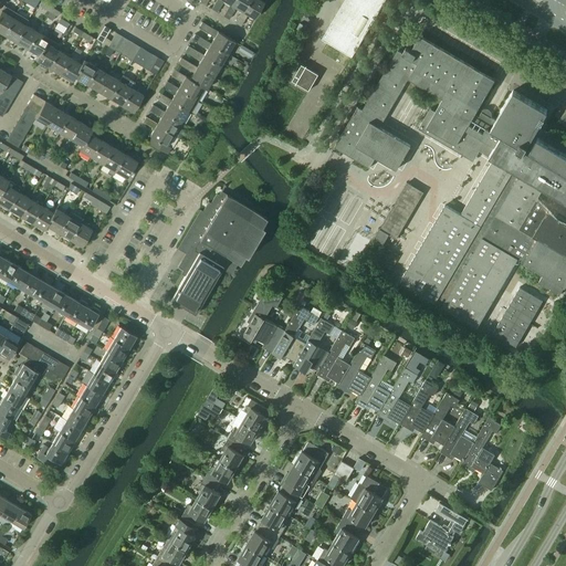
[(230,4),(232,0),(216,0),(211,9),(217,12),(223,1),(230,4)]
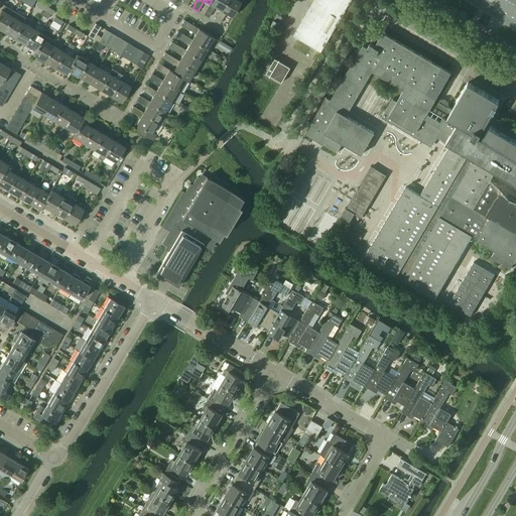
[(215,7),(220,10),(221,11),(226,0),(212,0),(210,4),(204,15),(209,18),(215,7)]
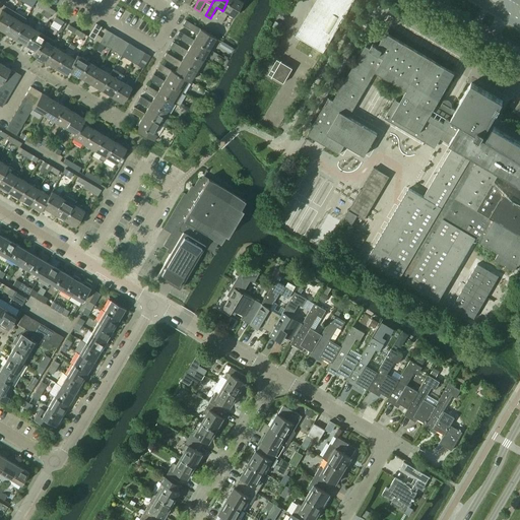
[(215,21),(220,24),(228,14),(234,17),(243,2),(239,0),(228,0),(222,11),(221,10),(215,21)]
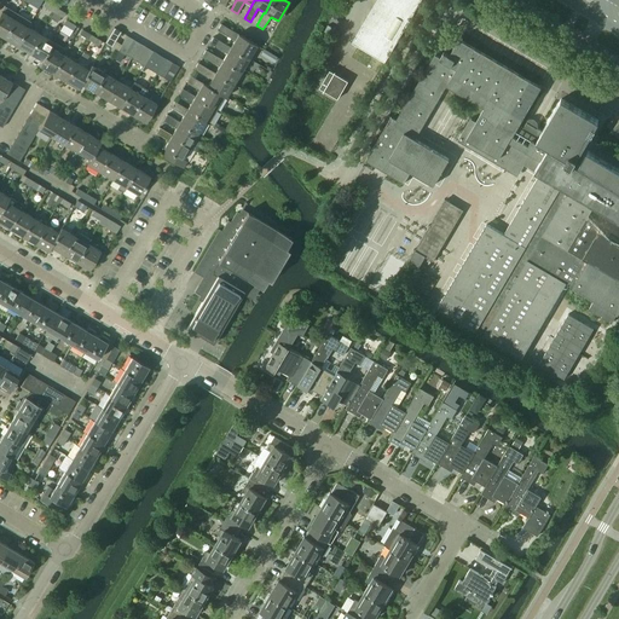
[(376,0),(352,41),(386,62),(421,0),(376,0)]
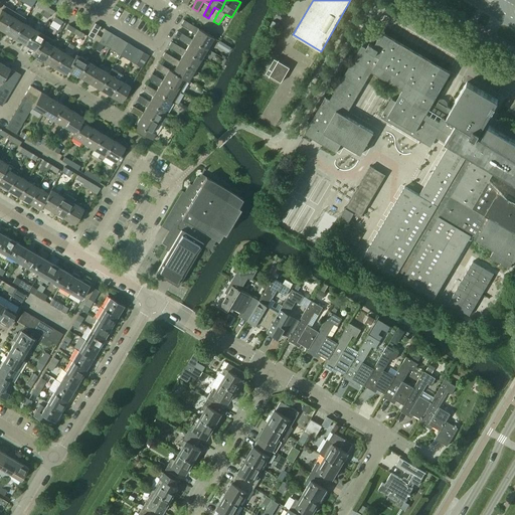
[(36,6),(44,10),(46,6),(38,2),(36,6)]
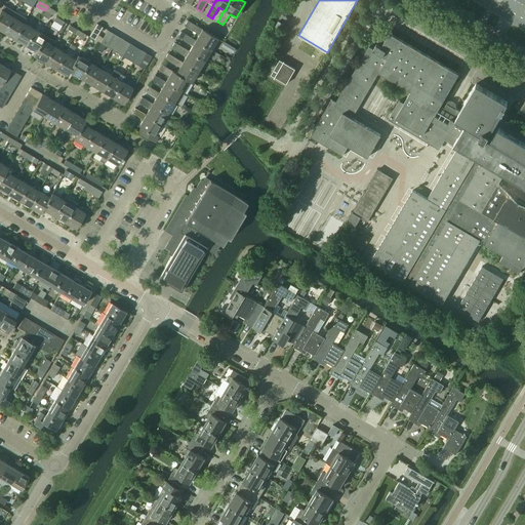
[(45,10),(53,15),(55,11),(47,6),(45,10)]
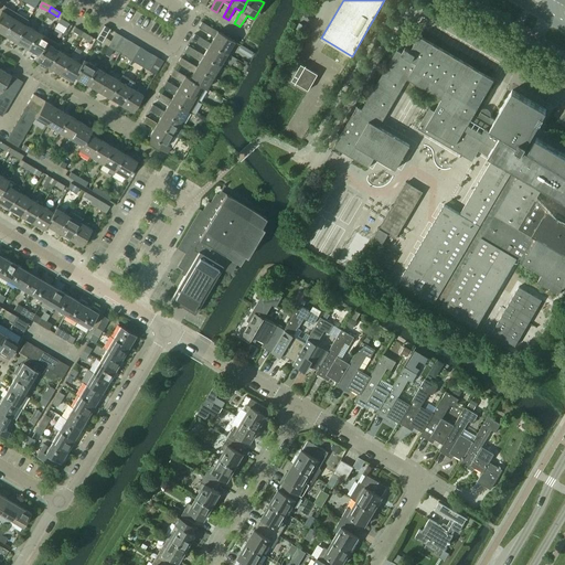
[(0,11),(0,32),(3,34),(13,18),(1,10),(0,11)]
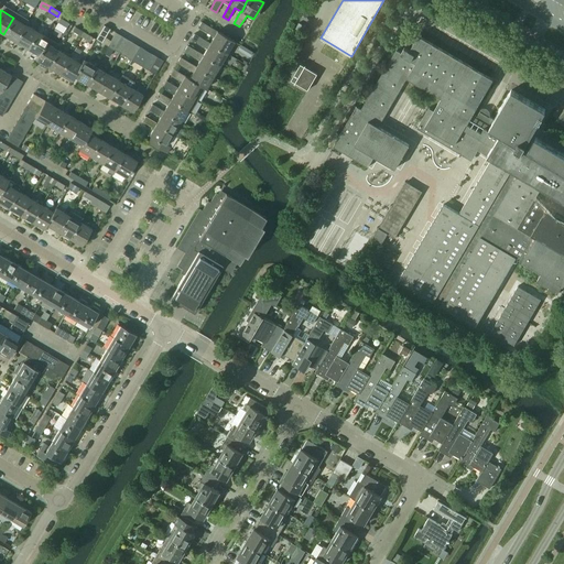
[(3,34),(14,42),(24,24),(13,18),(3,34)]
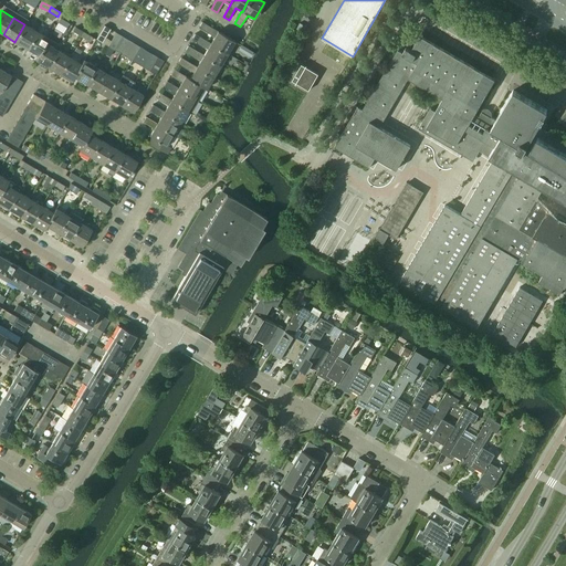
[(58,22),(66,28),(69,23),(60,19),(58,22)]
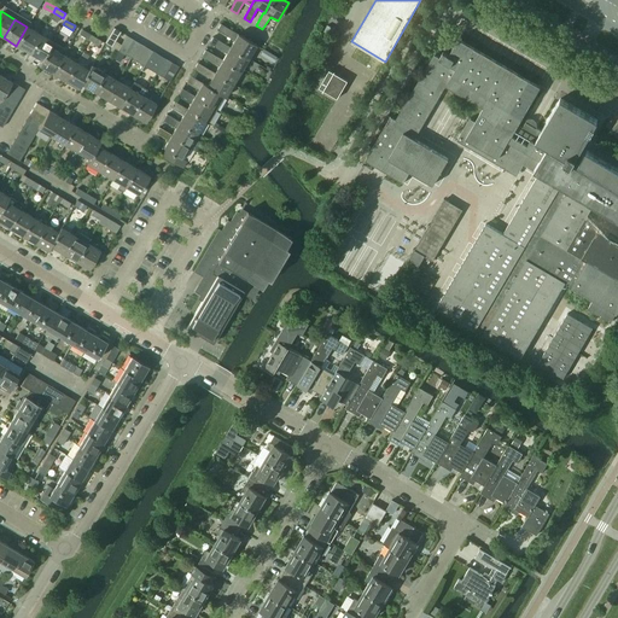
[(229,47),(249,59),(256,46),(220,24),(216,30),(234,41),(229,47)]
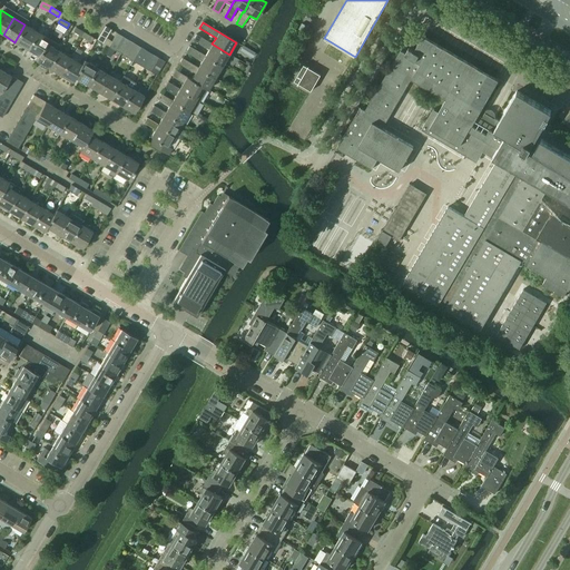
[(15,42),(27,49),(37,32),(25,25),(15,42)]
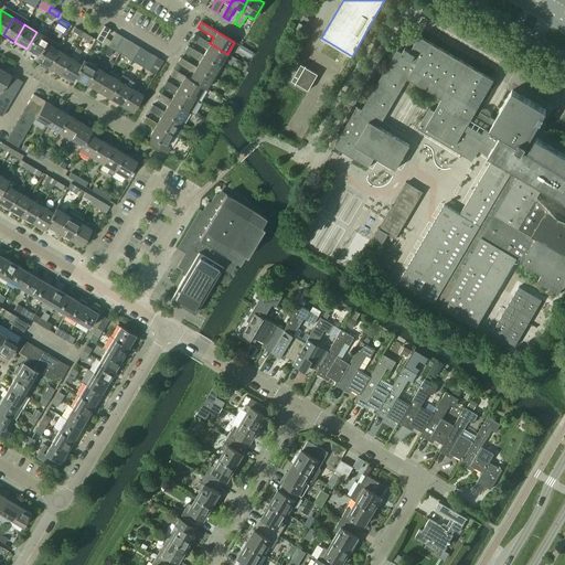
[(96,39),(102,43),(109,29),(104,25),(96,39)]
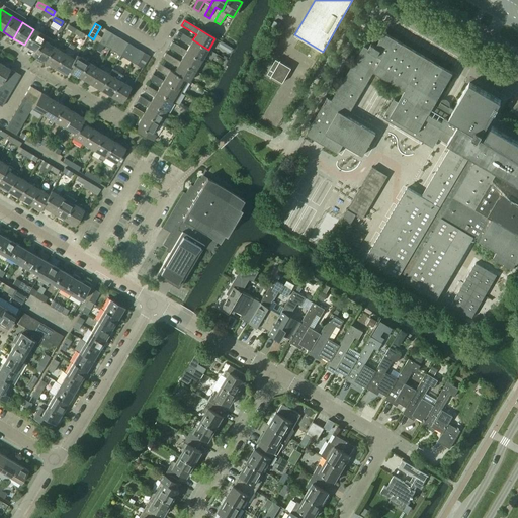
[(67,29),(74,33),(77,29),(69,25),(67,29)]
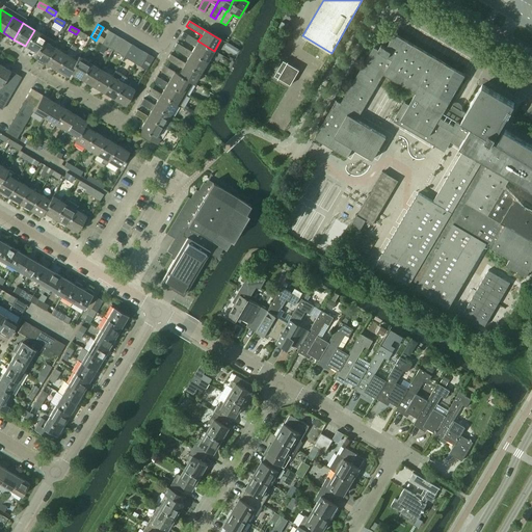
[(25,46),(35,52),(36,52),(43,41),(44,41),(46,36),(34,30),(25,46)]
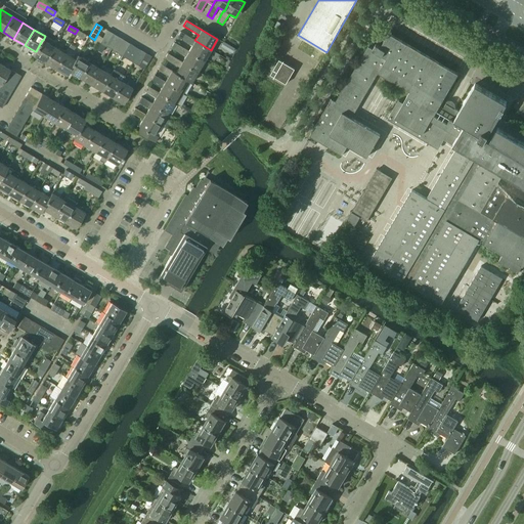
[(75,34),(83,39),(86,35),(78,30),(75,34)]
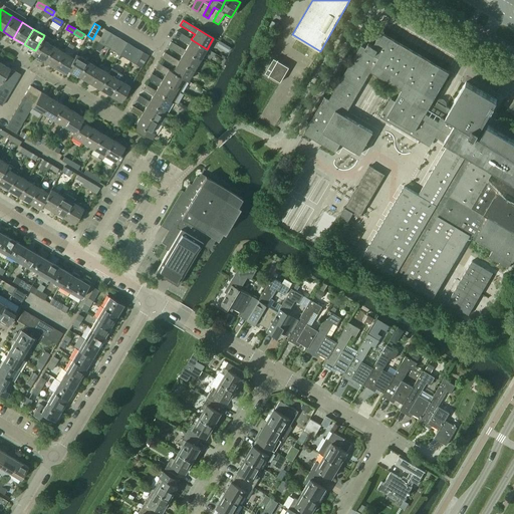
[(97,42),(103,45),(110,33),(105,30),(97,42)]
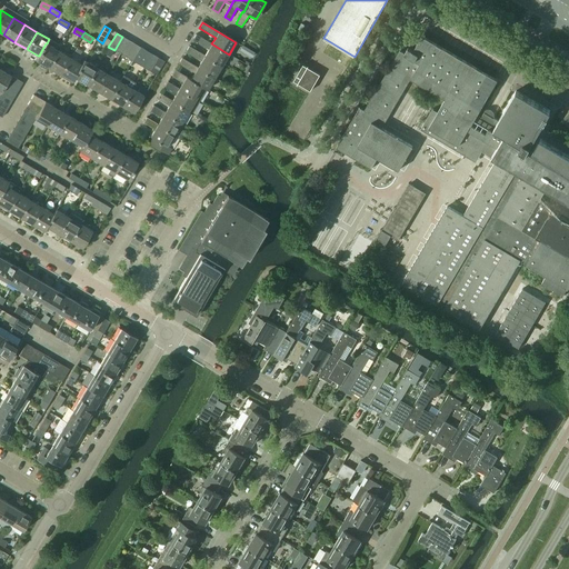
[(205,56),(221,66),(229,55),(211,43),(196,35),(192,40),(208,49),(205,56)]
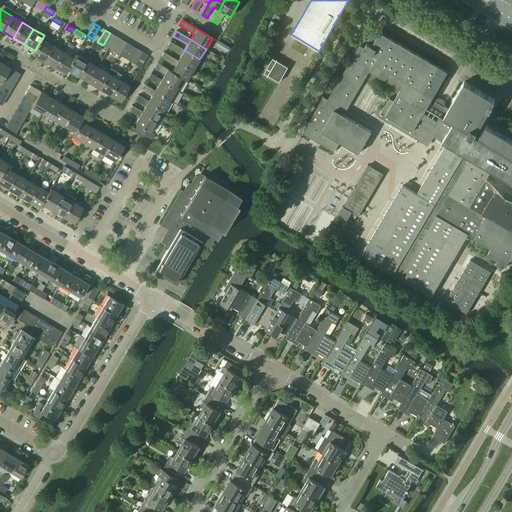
[(361,255),(431,296),(468,234),(491,248),(487,256),(506,267),(510,259),(511,260),(511,257),(511,202),(502,196),(486,179),(492,169),(511,181),(511,140),(486,124),(478,137),(475,135),(477,131),(495,100),(464,82),(448,109),(436,101),(433,105),(429,103),(447,72),(380,32),(371,46),(367,43),(364,48),(360,45),(328,99),(323,97),(302,133),(334,152),(340,142),(359,153),(371,131),(344,115),(370,70),(401,89),(394,101),(389,98),(378,116),(419,140),(424,131),(442,142),(443,141),(447,143),(417,194),(402,185),(361,255)]
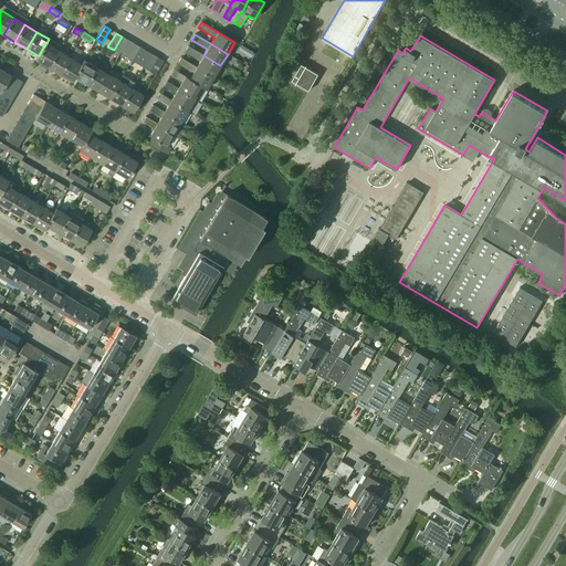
[(114,50),(119,53),(127,40),(122,37),(114,50)]
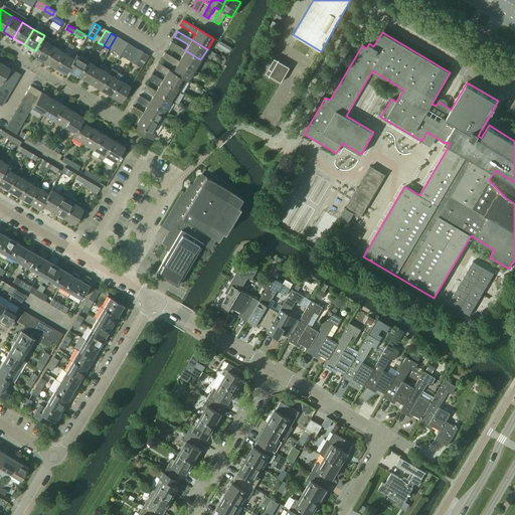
[(32,54),(43,61),(52,45),(54,41),(44,35),(42,39),(41,39),(35,50),(34,50),(32,54)]
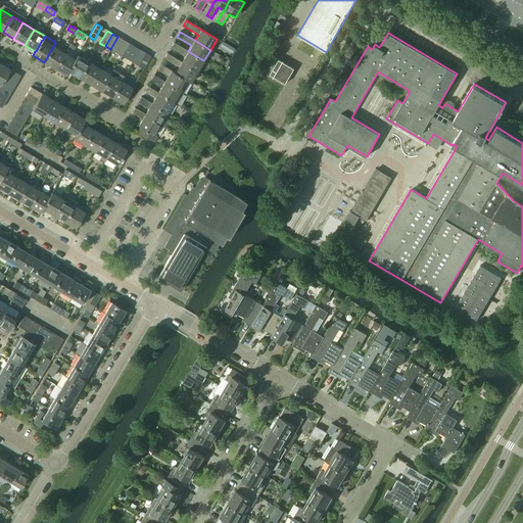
[(110,49),(115,52),(124,40),(117,37),(110,49)]
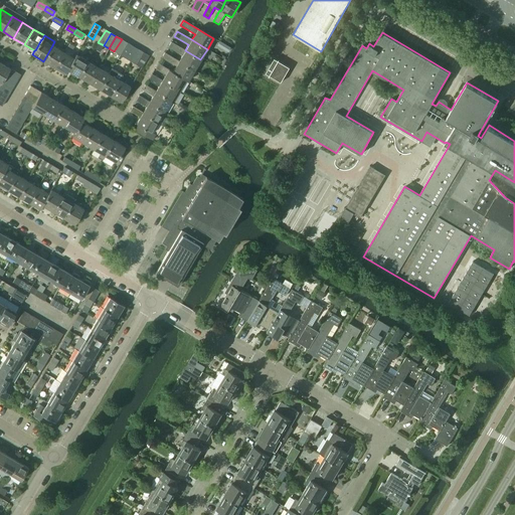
[(114,51),(120,55),(127,42),(122,39),(114,51)]
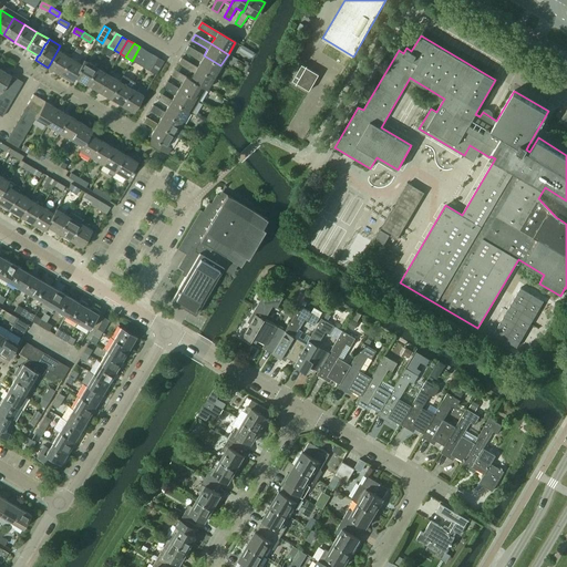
[(196,68),(214,78),(220,65),(204,55),(188,45),(184,52),(200,61),(197,68),(196,68)]
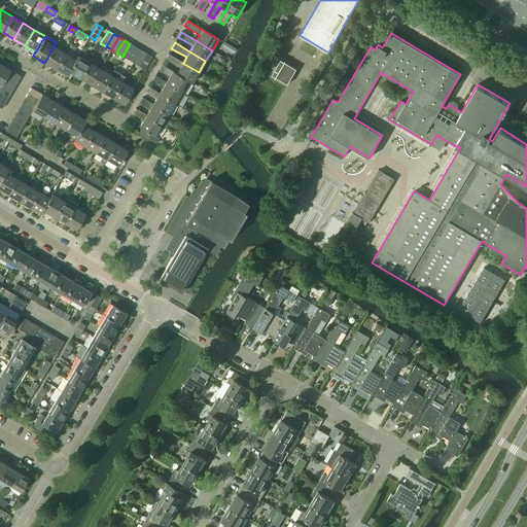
[(123,57),(128,60),(135,46),(130,43),(123,57)]
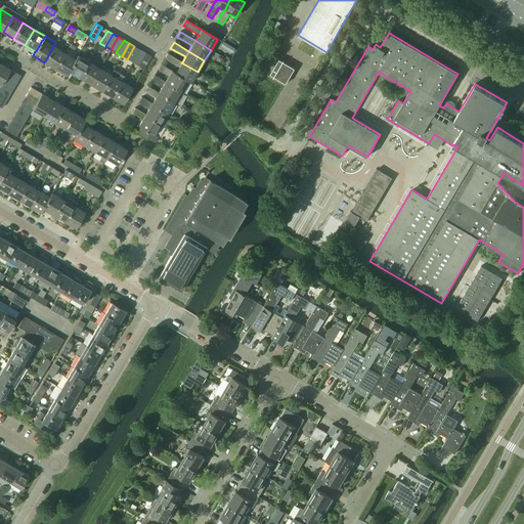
[(44,62),(55,69),(64,53),(53,46),(44,62)]
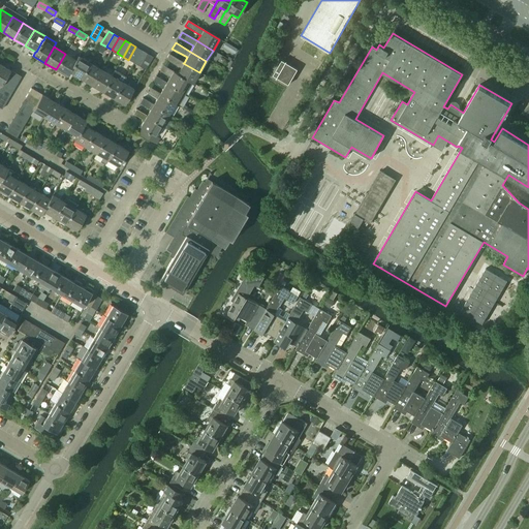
[(128,60),(133,63),(142,51),(135,47),(128,60)]
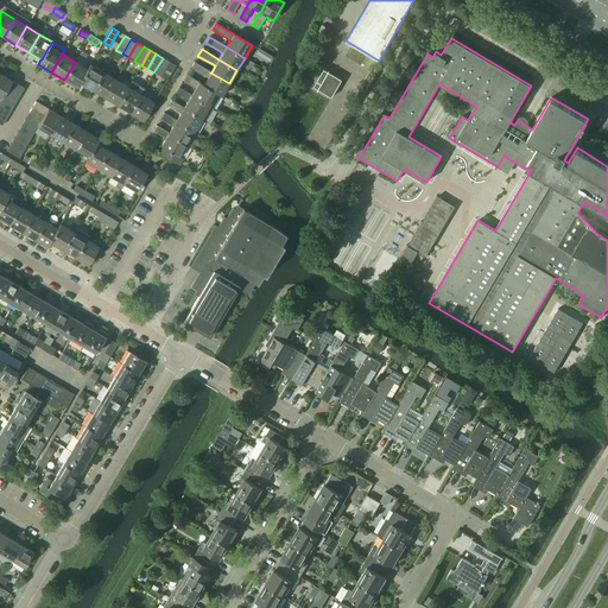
[(153,73),(160,76),(169,62),(163,58),(153,73)]
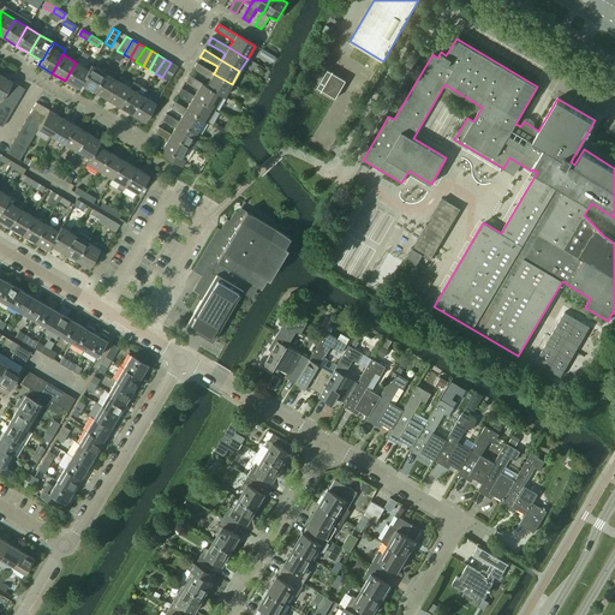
[(77,89),(81,84),(88,70),(76,63),(65,81),(77,89)]
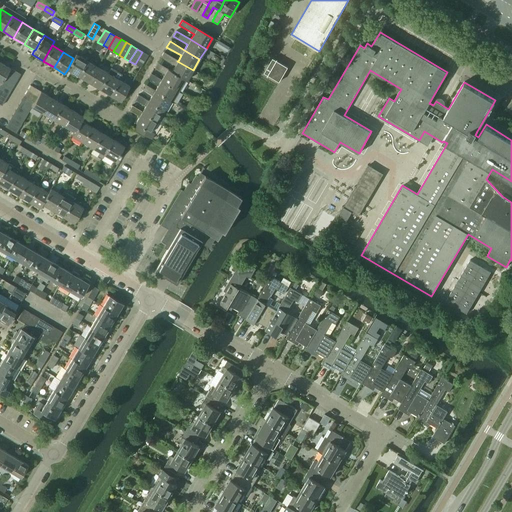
[(135,64),(140,67),(148,55),(142,52),(135,64)]
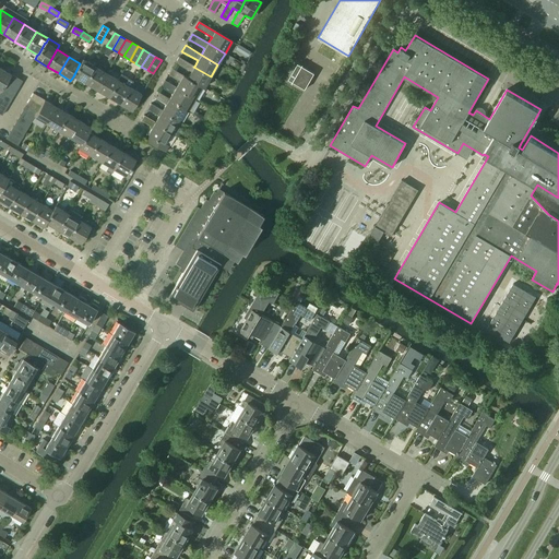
[(199,85),(203,87),(203,88),(211,76),(193,67),(194,67),(178,57),(175,62),(190,72),(187,78),(200,85),(199,85)]
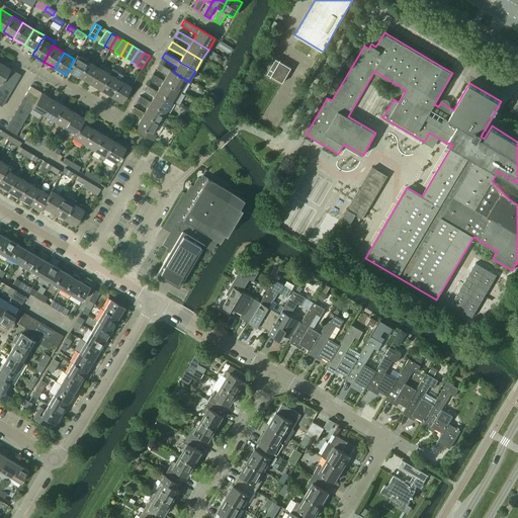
[(68,71),(78,77),(87,61),(76,55),(74,59),(68,71)]
